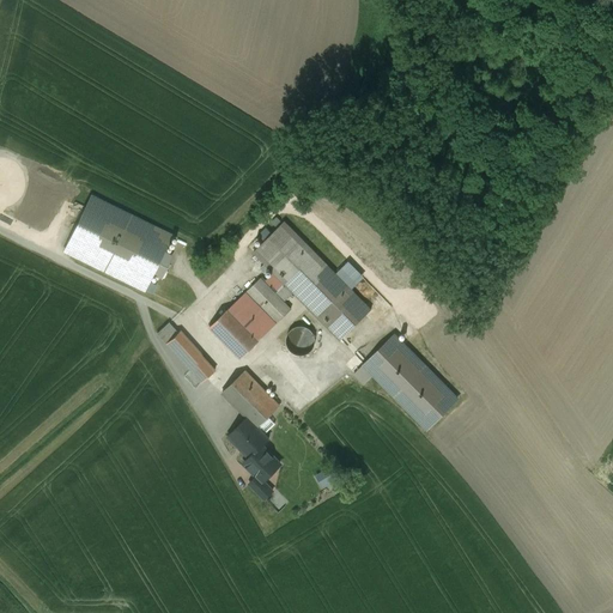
[(171,236),(91,196),(65,250),(74,255),(96,266),(144,290),(152,273),(162,278),(171,258),(163,253),(171,236)]
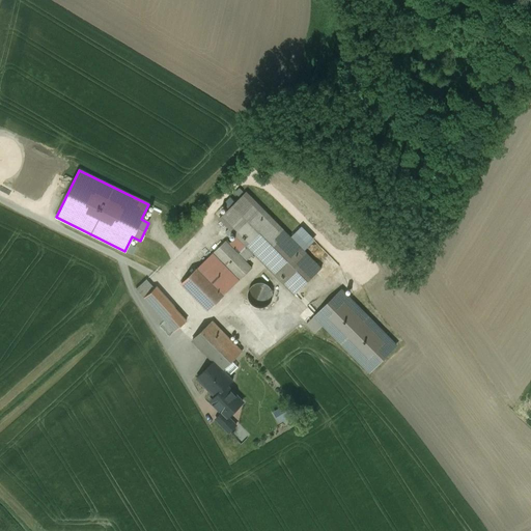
[(305,251),(246,192),(220,218),(229,228),(226,232),(229,236),(233,232),(238,236),(247,246),(254,253),(264,263),(296,295),(322,269),(305,251)]
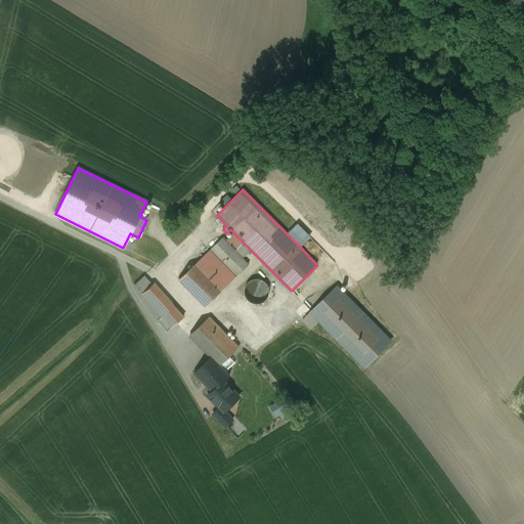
[(226,242),(235,252),(244,243),(234,233),(226,242)]
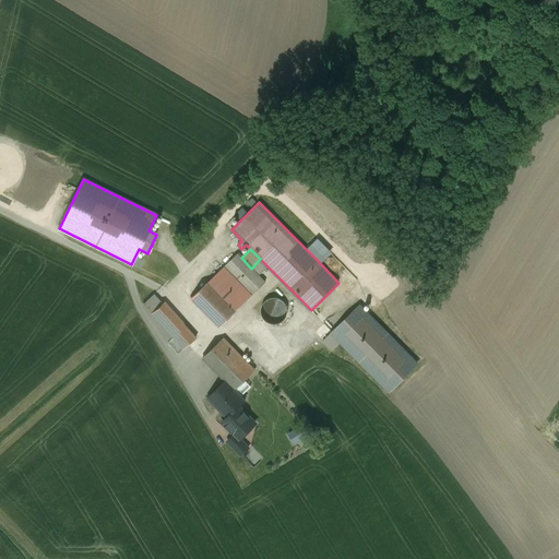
[(265,283),(259,275),(251,269),(241,258),(237,254),(191,299),(219,328),(265,283)]
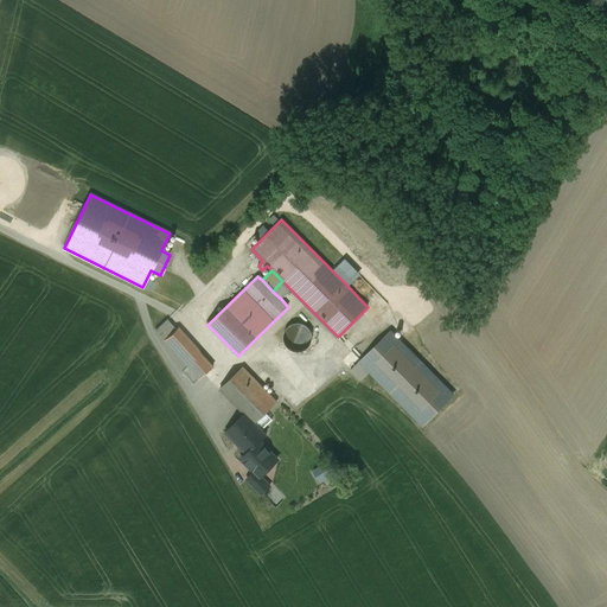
[(281,299),(291,289),(282,281),(273,292),(281,299)]
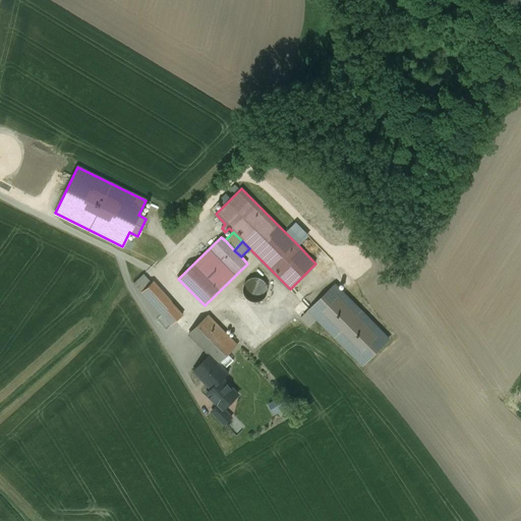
[(172,326),(183,315),(152,282),(151,283),(143,275),(133,283),(140,292),(172,326)]
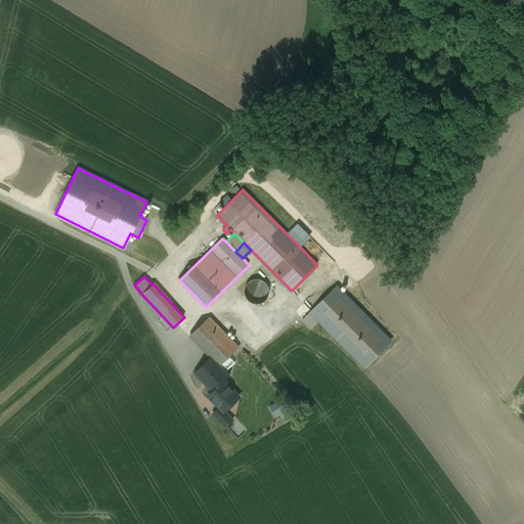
[(261,279),(257,278),(254,279),(251,280),(249,282),(247,285),(245,288),(245,291),(245,295),(246,298),(248,300),(251,302),(254,303),(257,304),(260,304),(263,302),(266,300),(268,298),(269,295),(270,292),(269,289),(268,286),(266,282),(264,280),(261,279)]
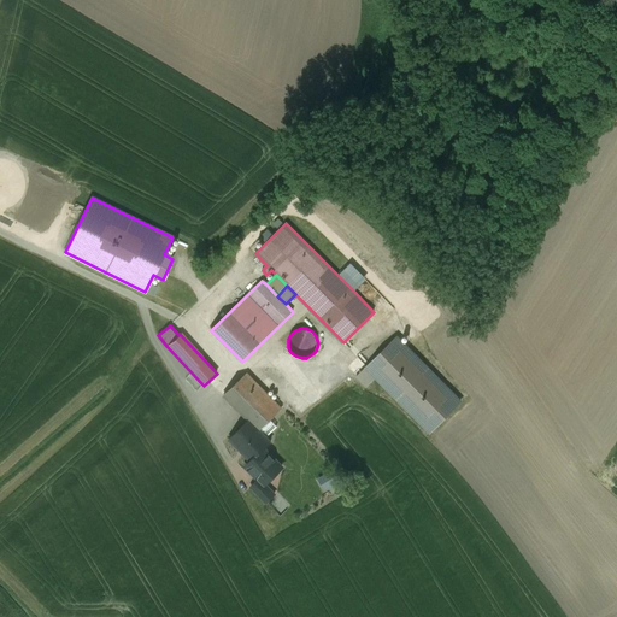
[(459,403),(398,339),(356,378),(365,388),(376,377),(429,432),(459,403)]
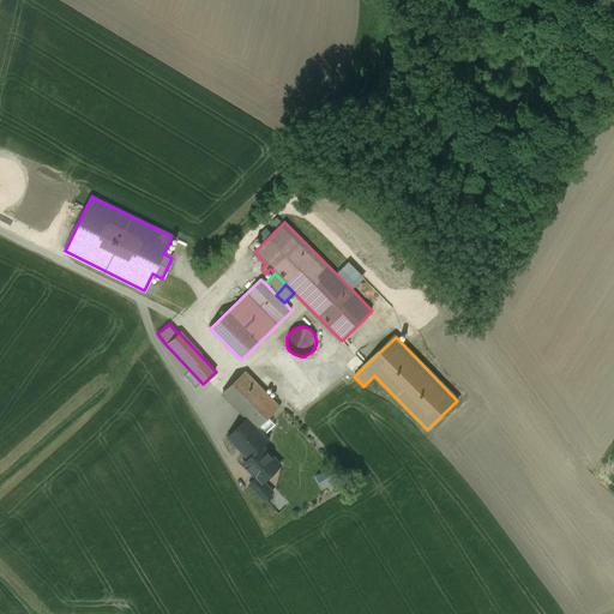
[(281,407),(246,372),(245,372),(223,393),(247,417),(258,428),(280,407),(280,408),(281,407)]
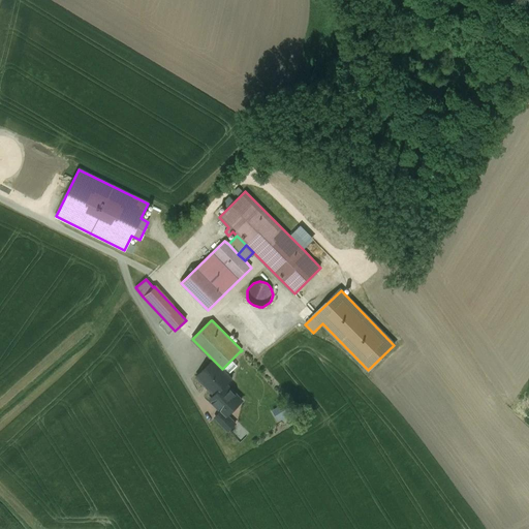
[(222,369),(213,360),(196,376),(216,395),(216,396),(226,385),(232,379),(222,369)]
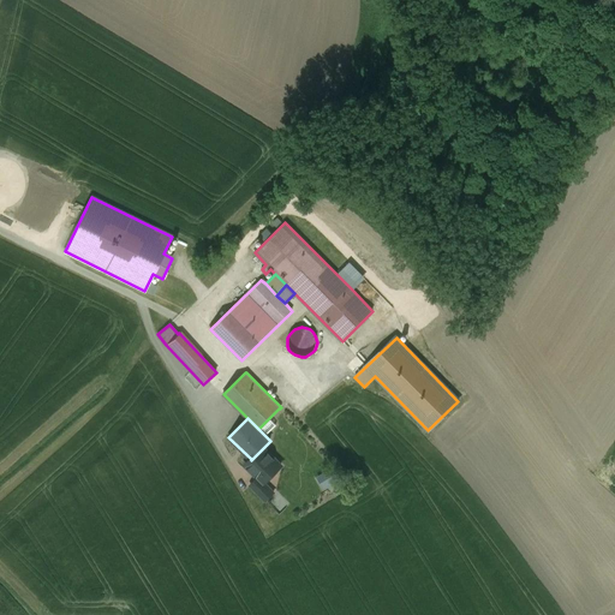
[(281,466),(263,448),(251,460),(251,459),(245,465),(258,478),(263,483),(264,483),(281,466)]
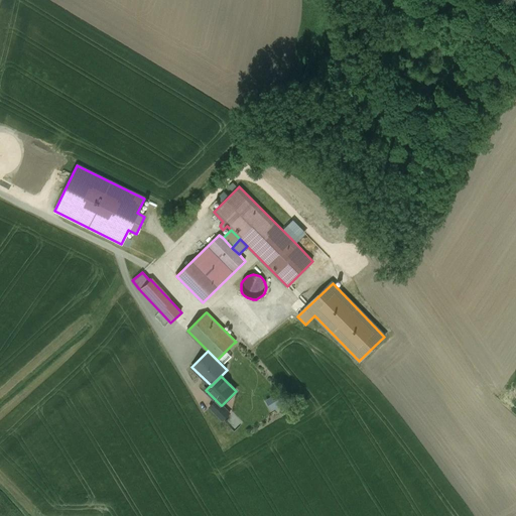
[(221,405),(217,401),(210,407),(223,420),(230,413),(222,405),(221,405)]
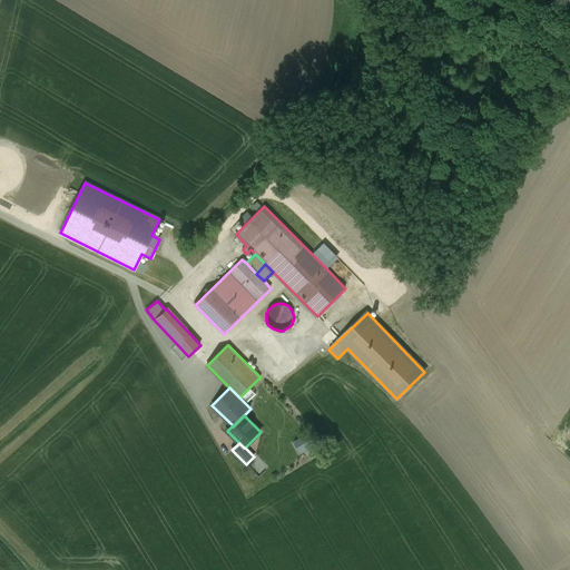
All buildings are outlined.
